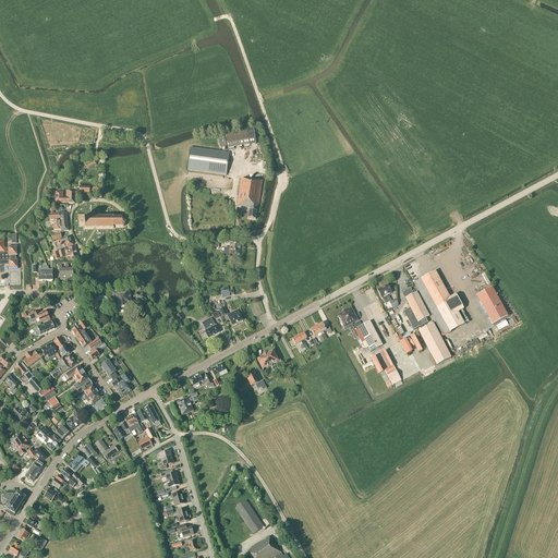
[(250,146),(247,131),(226,134),(228,149),(250,146)]
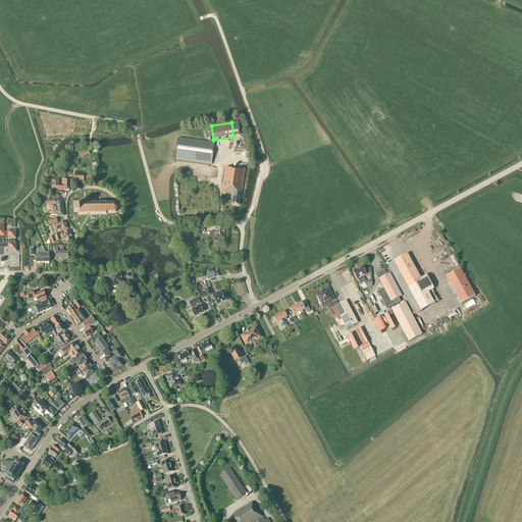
[(214,143),(178,139),(175,159),(212,164),(214,143)]
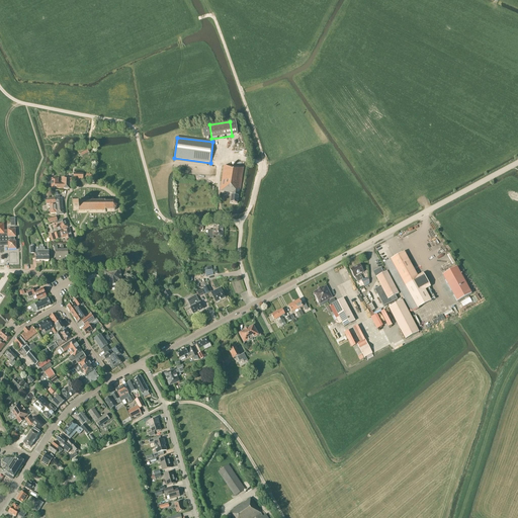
[(87,149),(80,153),(83,158),(90,155),(87,149)]
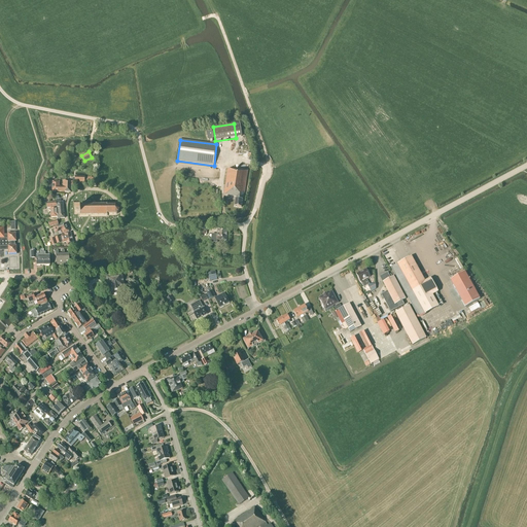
[(244,194),(248,171),(233,169),(233,170),(227,169),(223,195),(236,197),(235,207),(241,208),(243,194),(244,194)]
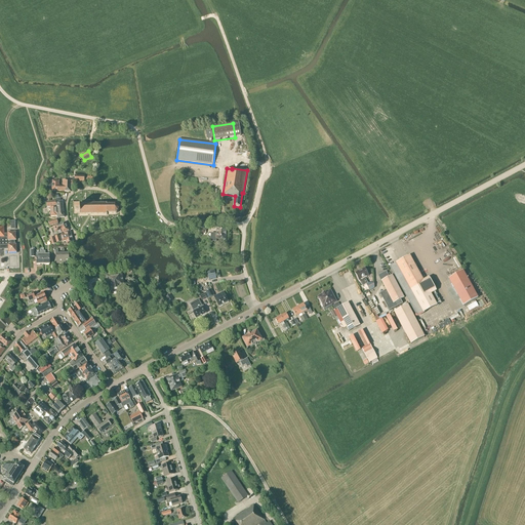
[(65,180),(65,192),(70,192),(71,188),(74,188),(74,186),(73,186),(73,182),(84,182),(84,176),(75,176),(75,179),(71,178),(71,180),(65,180)]
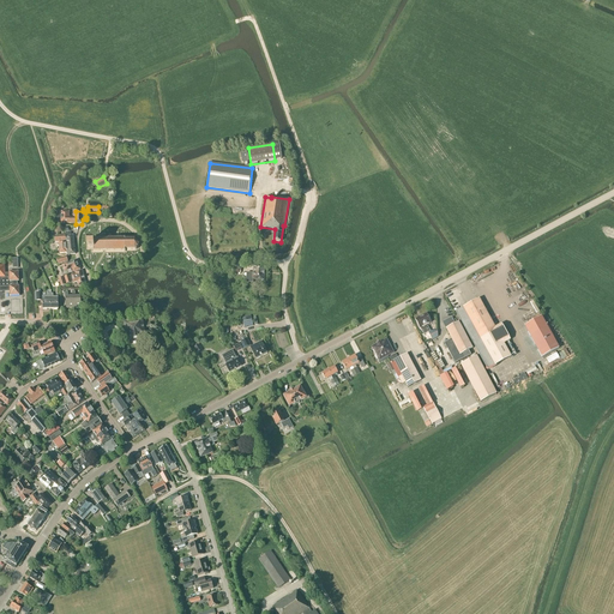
[(61,223),(68,224),(76,224),(76,211),(73,211),(73,218),(70,217),(70,212),(61,211),(61,212),(58,211),(56,221),(61,221),(61,223)]
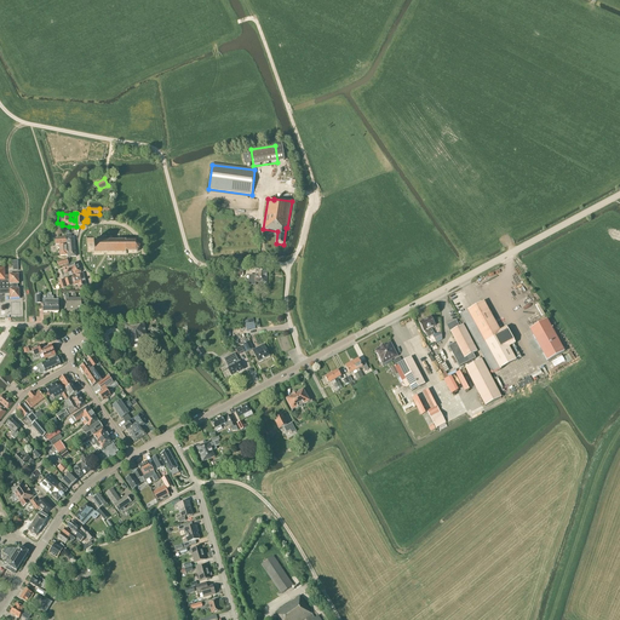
[(67,237),(56,239),(56,245),(59,245),(61,257),(68,256),(67,237)]
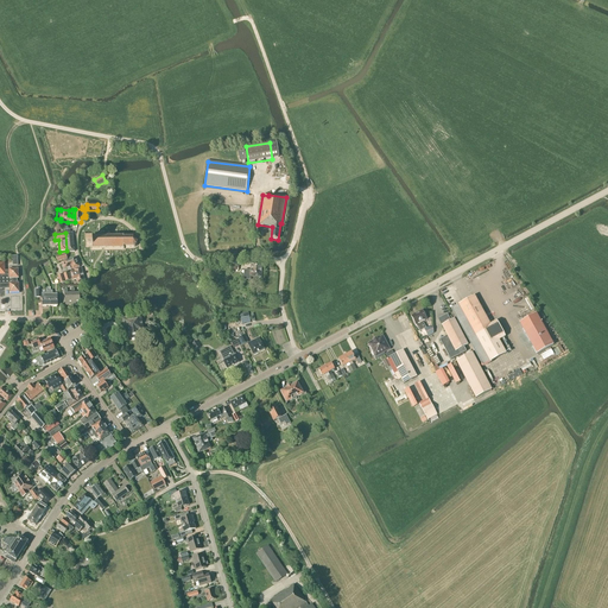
[(134,239),(133,239),(124,239),(124,238),(93,238),(93,240),(87,240),(87,247),(93,247),(93,251),(125,249),(125,248),(133,248),(134,248),(135,247),(137,247),(137,246),(137,245),(138,244),(138,242),(137,242),(137,241),(135,240),(135,239),(134,239)]
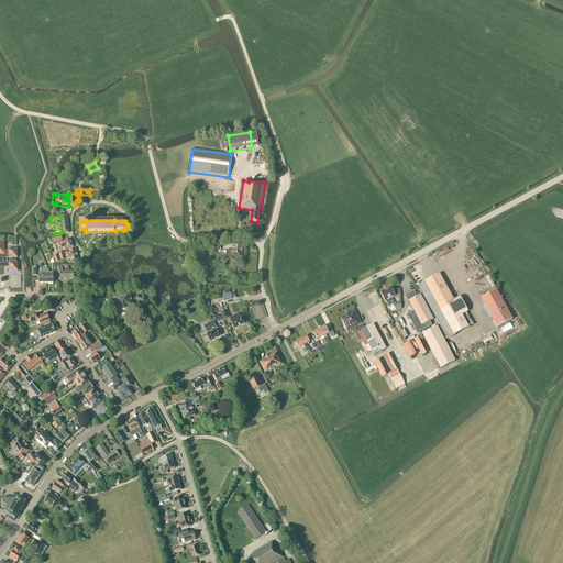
[(70,239),(57,244),(59,249),(65,247),(66,250),(74,247),(70,239)]
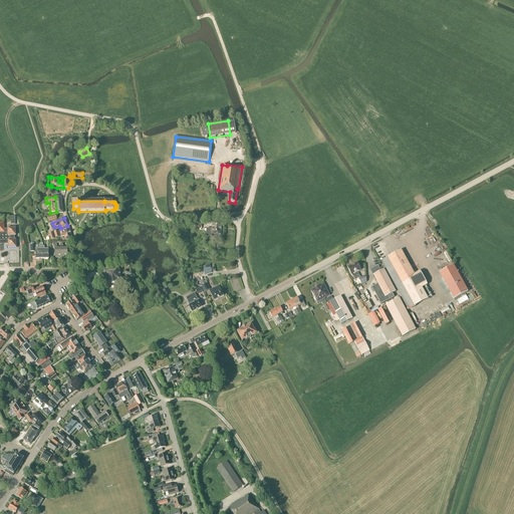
[(4,223),(0,223),(0,244),(8,244),(8,248),(16,248),(16,240),(15,240),(14,236),(16,236),(15,228),(7,228),(7,229),(4,229),(4,223)]
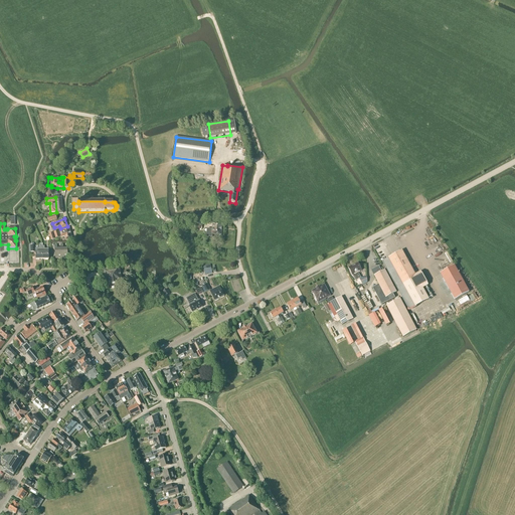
[(207,229),(207,236),(211,237),(212,234),(221,235),(222,224),(213,223),(213,229),(212,229),(207,229)]
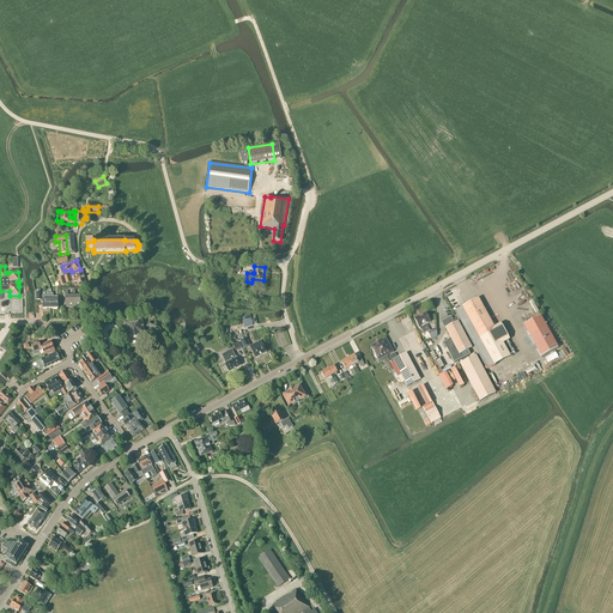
[(85,285),(82,271),(76,272),(76,274),(71,275),(73,283),(78,281),(79,286),(85,285)]
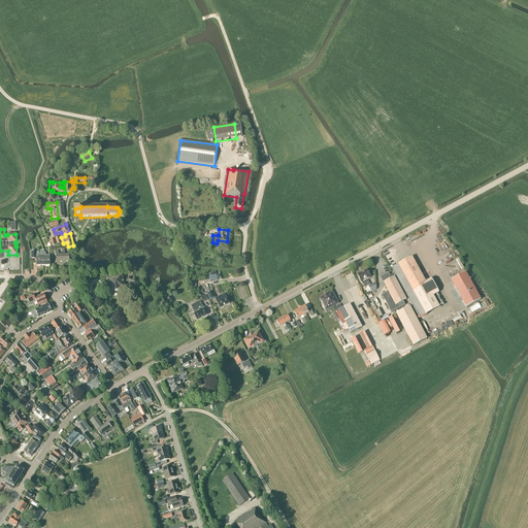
[(411,257),(398,265),(426,315),(439,307),(433,296),(438,293),(431,278),(426,282),(411,257)]
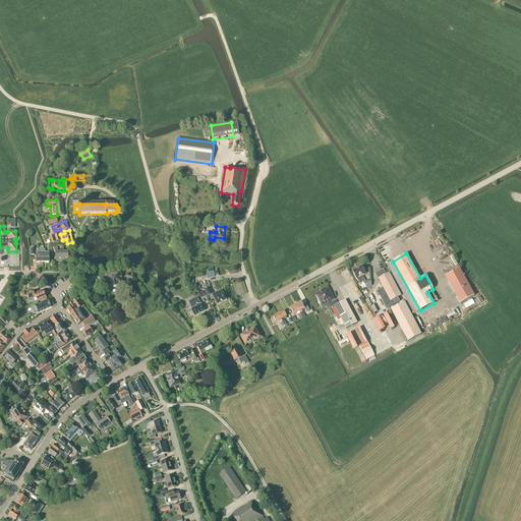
[(365,274),(361,267),(352,272),(356,279),(359,284),(365,281),(362,276),(365,274)]
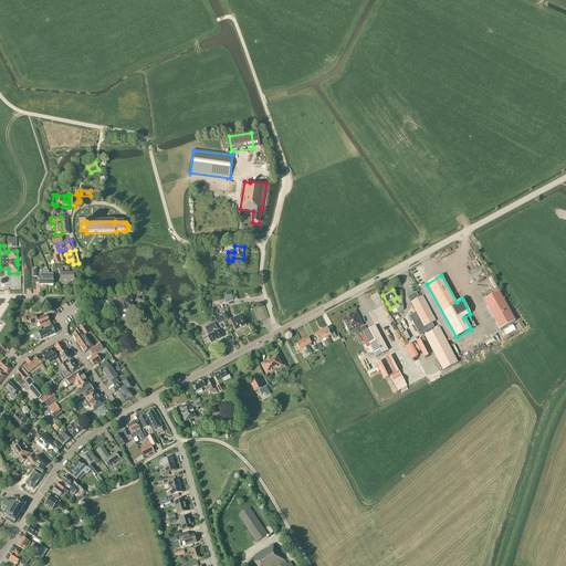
[(515,322),(499,292),(483,301),(500,331),(515,322)]
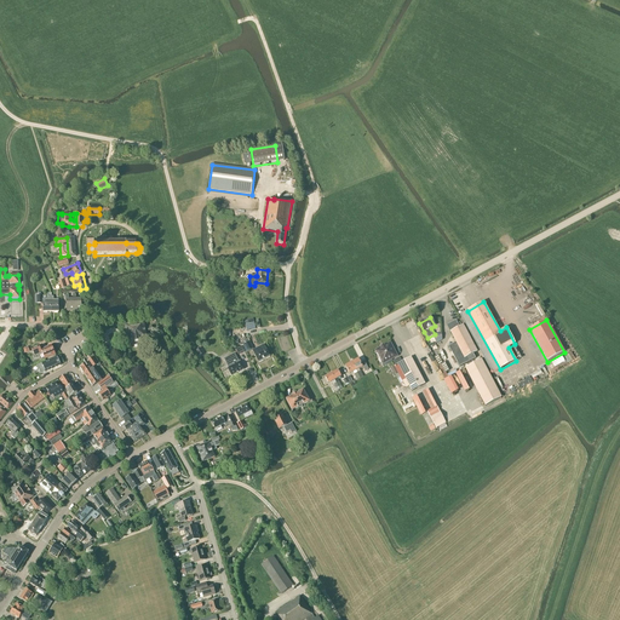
[(455,343),(448,346),(459,367),(476,359),(474,355),(477,352),(463,326),(459,327),(455,321),(447,326),(449,331),(449,329),(451,332),(455,343)]
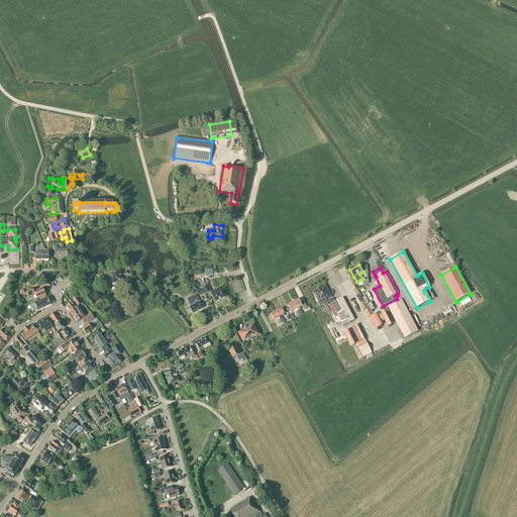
[(126,273),(120,273),(119,270),(104,272),(106,286),(112,285),(112,286),(116,285),(116,284),(122,283),(120,275),(122,275),(122,276),(127,276),(126,273)]
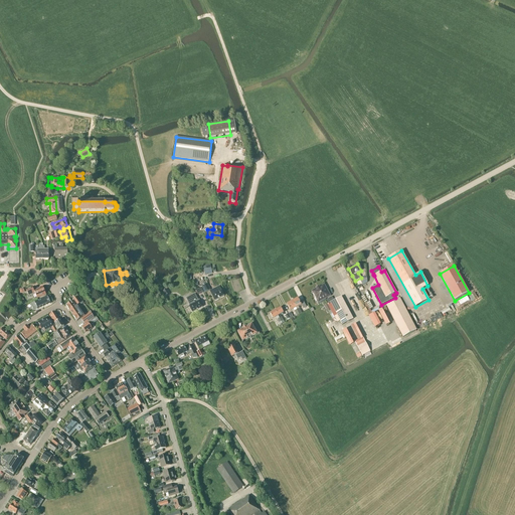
[(210,290),(208,287),(207,285),(201,287),(203,290),(205,293),(210,290)]
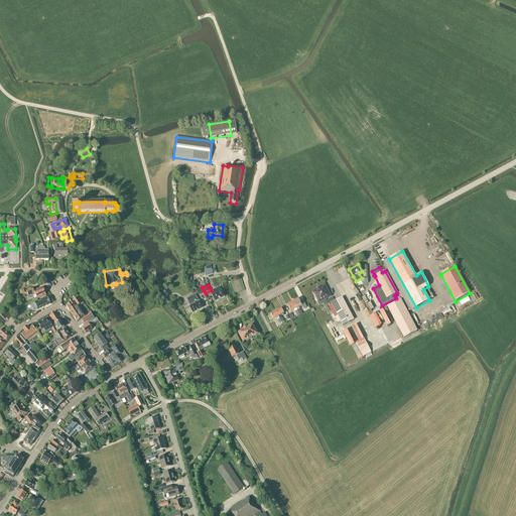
[(330,296),(325,286),(320,288),(319,287),(316,289),(317,290),(312,292),(316,298),(315,299),(317,302),(319,300),(320,299),(325,297),(326,299),(330,296)]
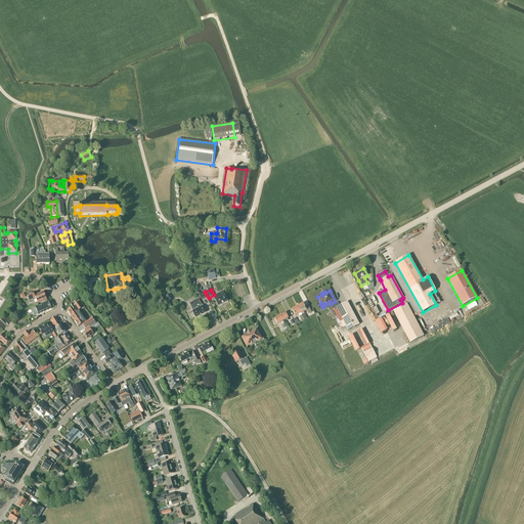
[(224,294),(223,292),(213,297),(218,306),(228,301),(225,296),(225,295),(225,294),(224,294)]
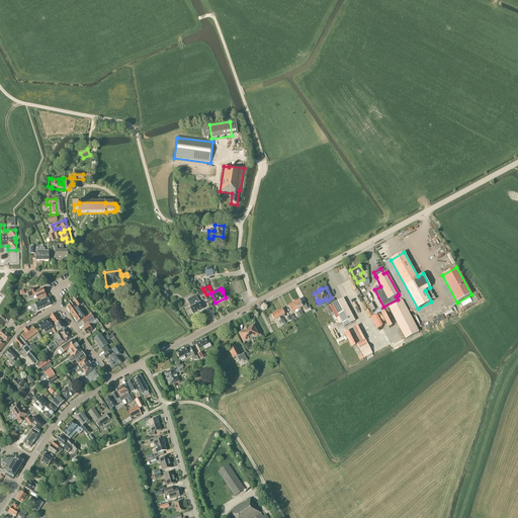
[(45,292),(42,289),(34,292),(32,289),(26,292),(29,298),(35,295),(37,300),(47,296),(46,295),(47,294),(46,292),(45,292)]
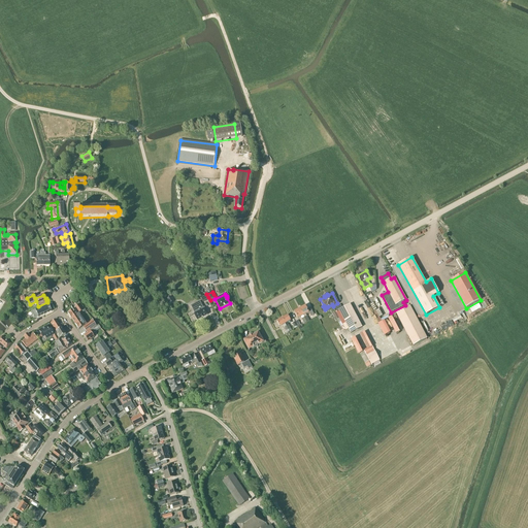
[(204,309),(200,301),(190,306),(194,314),(194,315),(197,321),(207,315),(204,308),(204,309)]
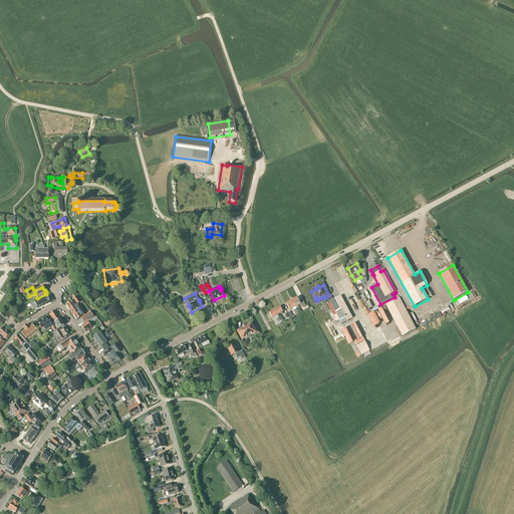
[(460,304),(469,300),(466,295),(458,300),(460,304)]
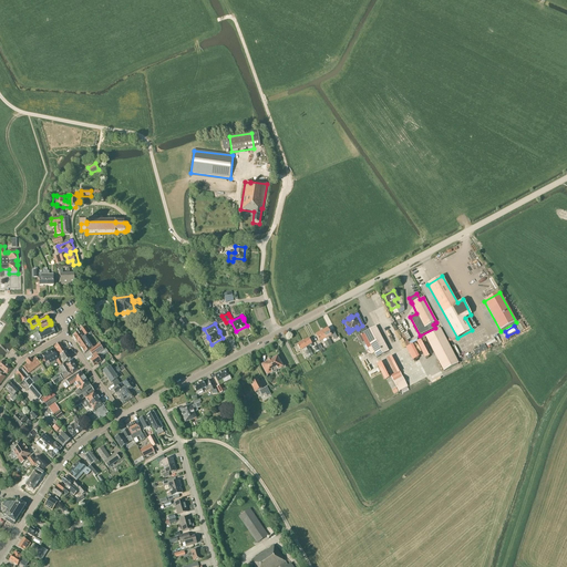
[(55,334),(52,327),(33,334),(37,342),(42,340),(42,341),(55,334)]
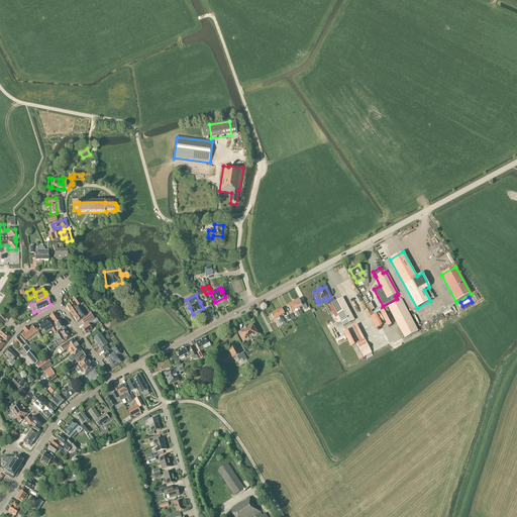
[(335,318),(338,317),(343,326),(354,320),(342,298),(332,304),(332,305),(329,306),(335,318)]
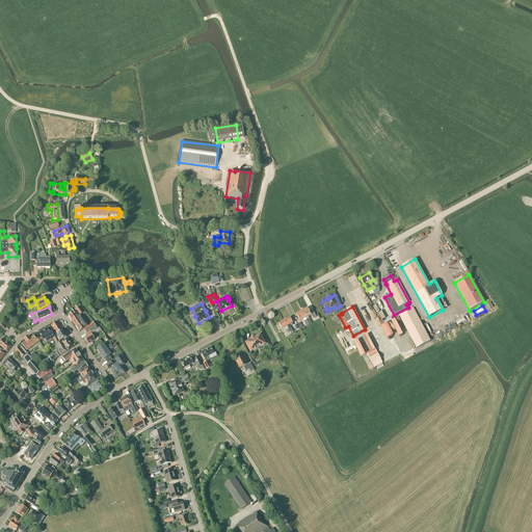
[(307,320),(309,325),(312,323),(308,317),(311,315),(313,319),(316,317),(313,311),(310,312),(308,309),(301,312),(306,318),(307,320)]
